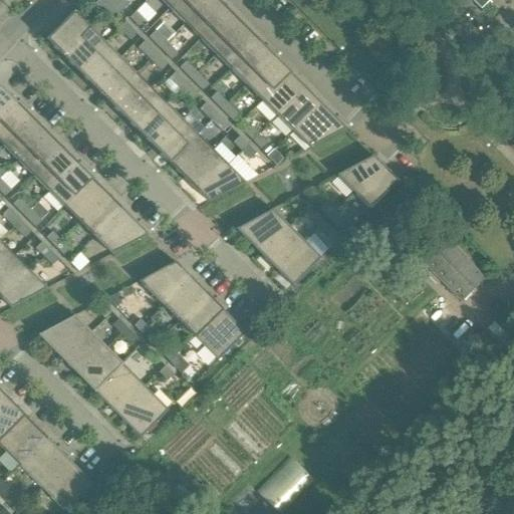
[(98,0),(93,5),(102,14),(111,5),(105,0),(98,0)]
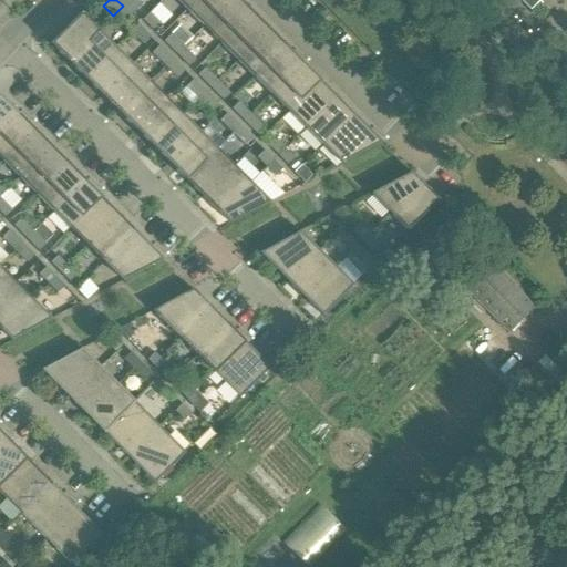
[(135,0),(129,0),(123,6),(132,16),(142,6),(135,0)]
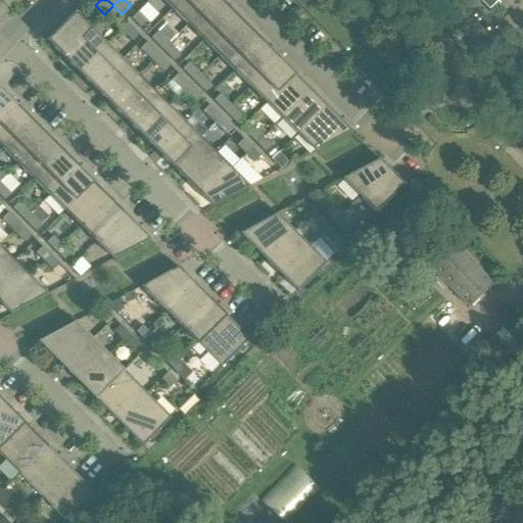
[(161,0),(172,9),(181,0),(161,0)]
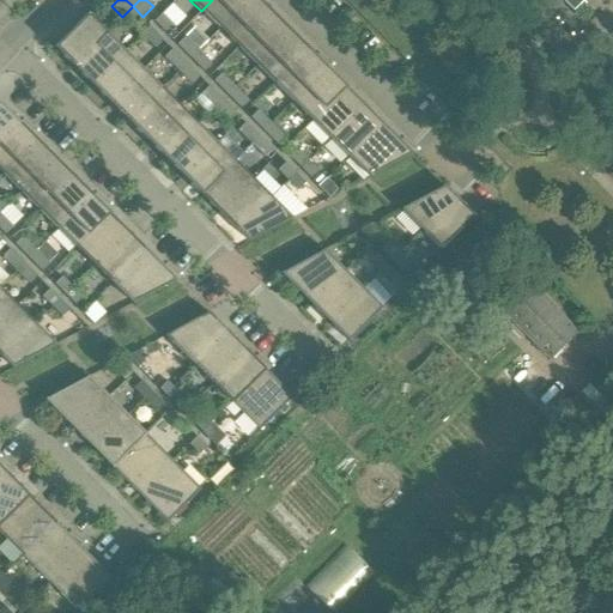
[(212,0),(201,11),(219,29),(248,0),(212,0)]
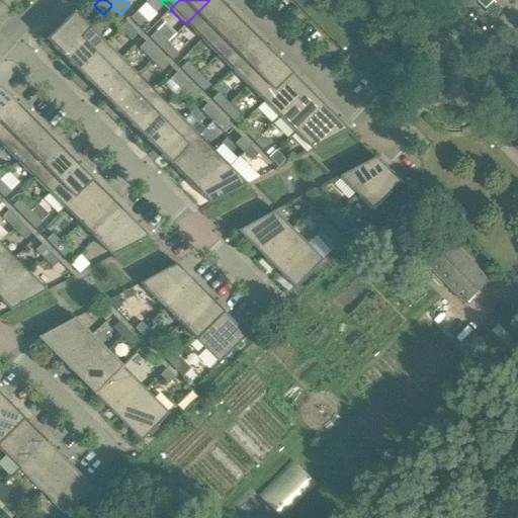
[(209,0),(185,24),(201,40),(229,12),(217,0),(209,0)]
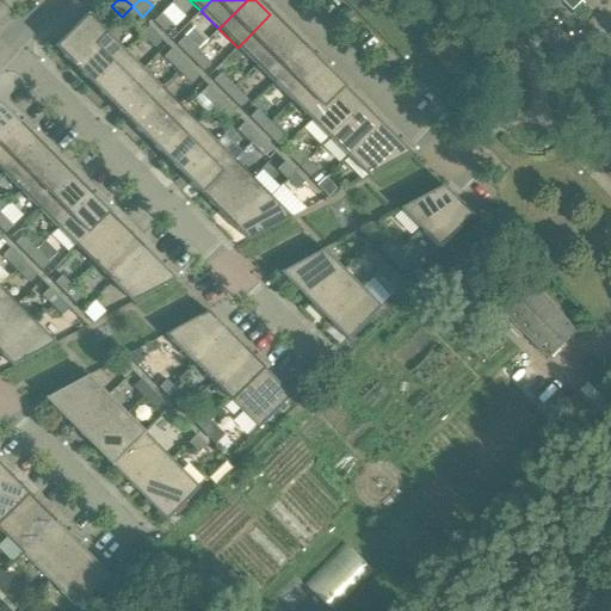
[(585,0),(561,0),(573,12),(585,0)]
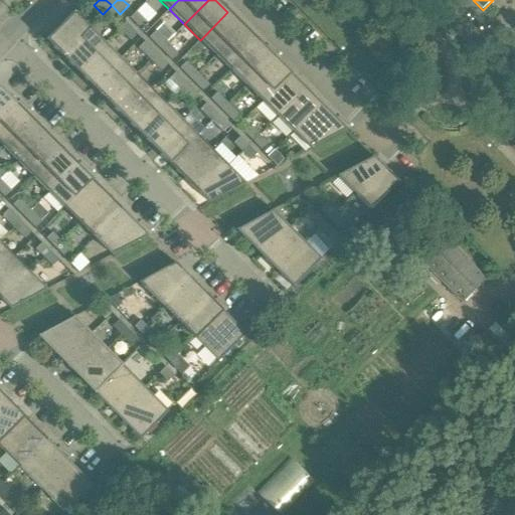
[(112,5),(103,14),(111,22),(120,14),(112,5)]
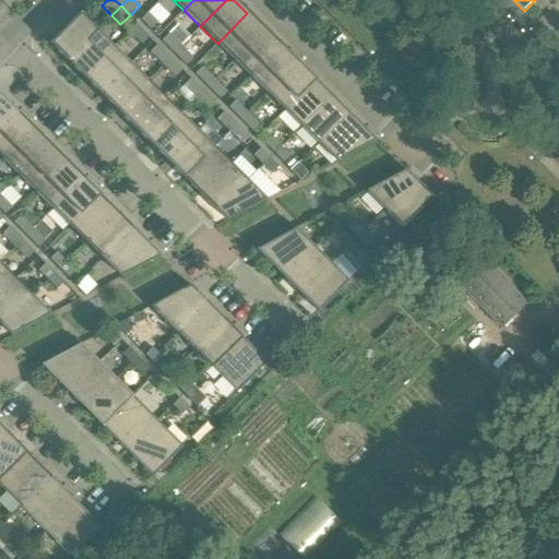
[(49,44),(67,61),(96,31),(79,13),(49,44)]
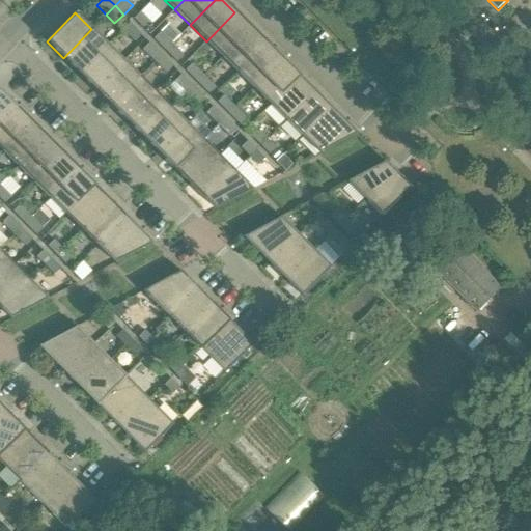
[(133,19),(144,31),(151,24),(140,12),(133,19)]
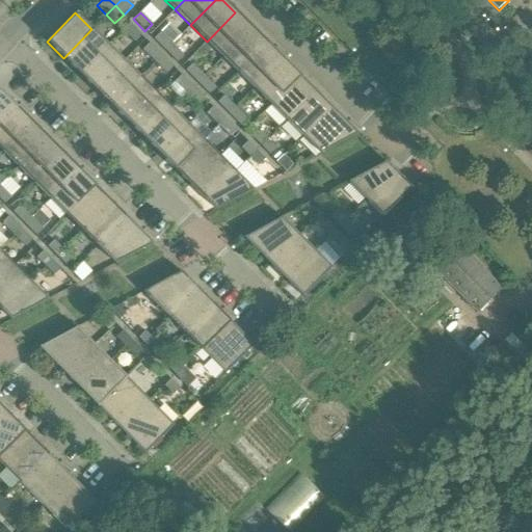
[(207,42),(222,57),(251,28),(235,12),(207,42)]
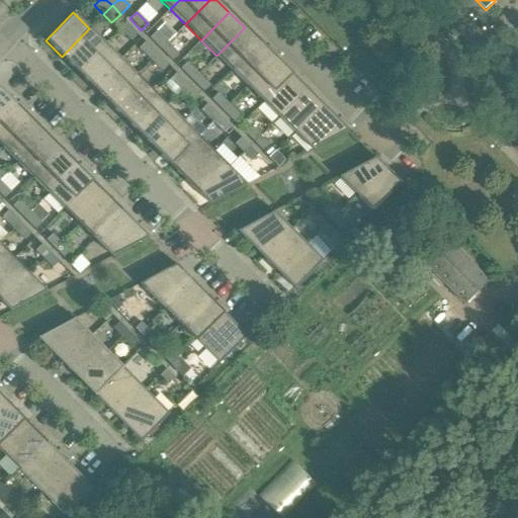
[(137,34),(125,23),(118,29),(131,41),(137,34)]
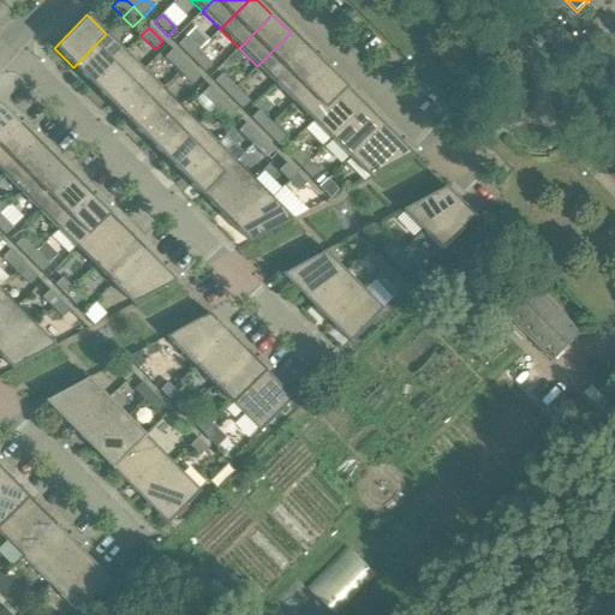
[(257,66),(275,84),(309,52),(291,33),(257,66)]
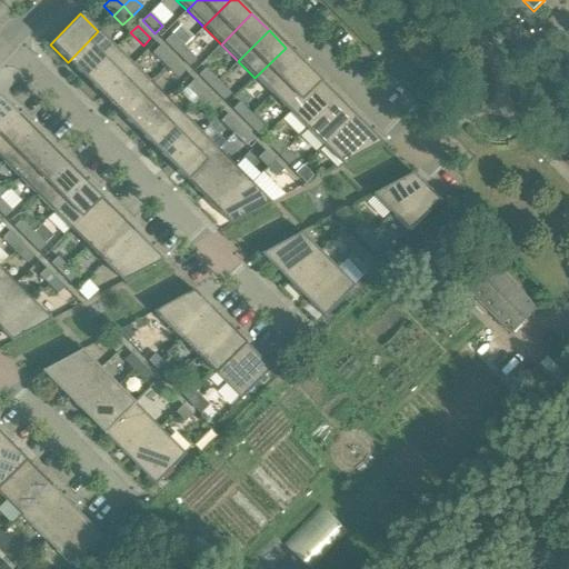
[(68,62),(85,79),(115,48),(98,31),(68,62)]
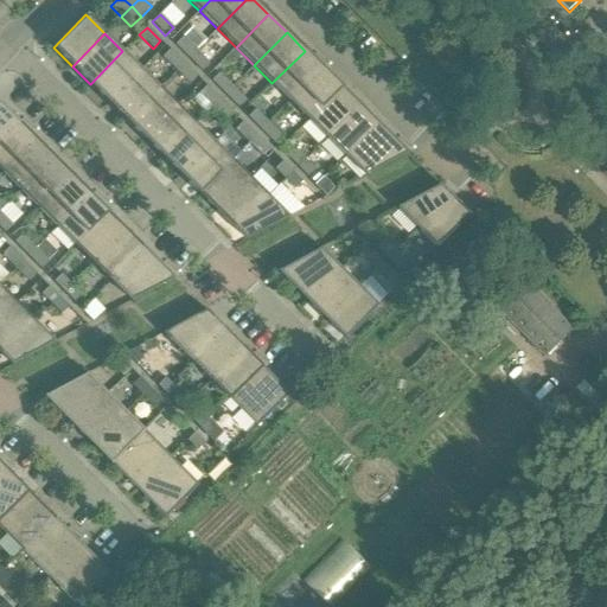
[(174,45),(189,58),(196,51),(183,37),(174,45)]
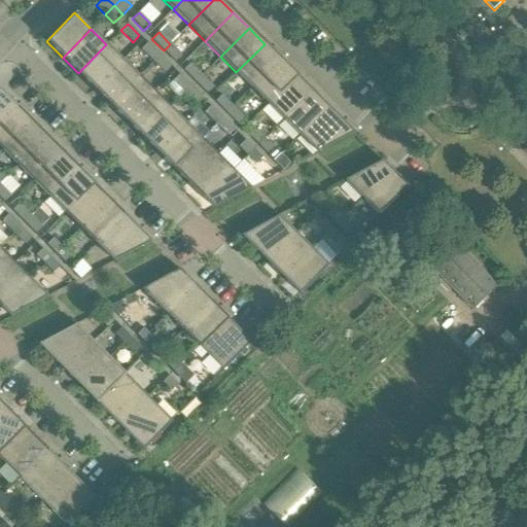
[(140,49),(152,62),(159,55),(147,43),(140,49)]
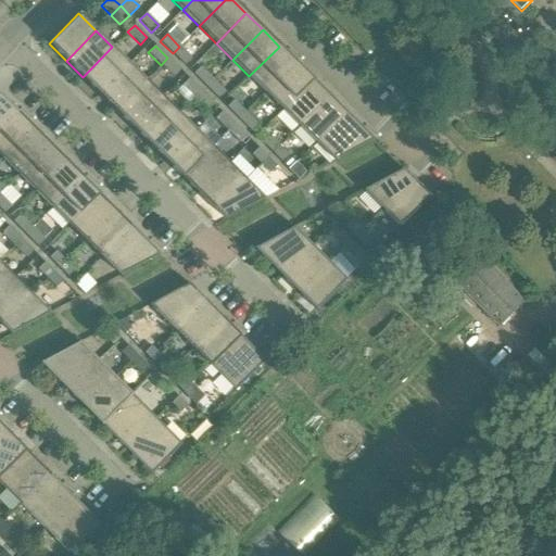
[(83,77),(99,93),(129,64),(112,47),(83,77)]
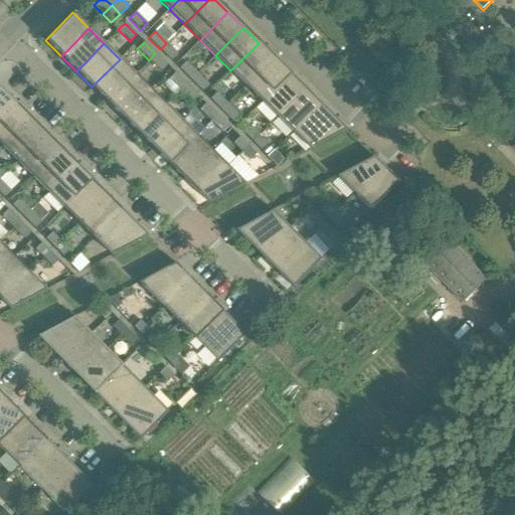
[(166,43),(160,49),(171,60),(177,54),(166,43)]
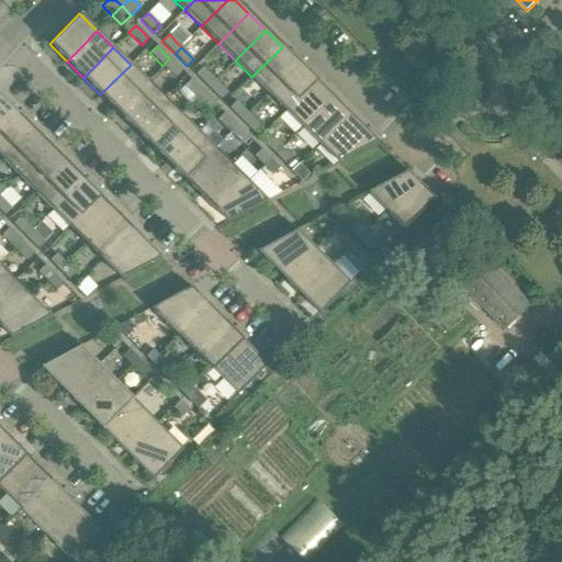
[(251,77),(268,94),(299,64),(282,47),(251,77)]
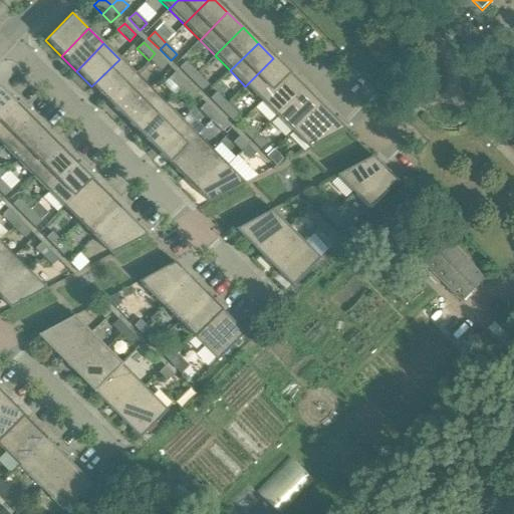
[(155,53),(149,60),(160,71),(167,65),(155,53)]
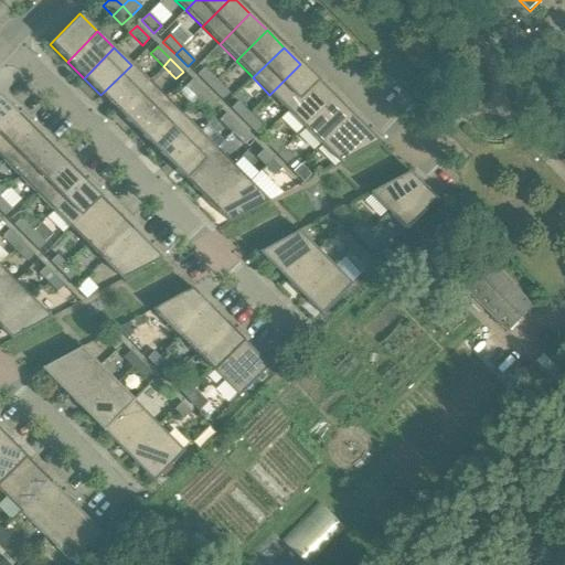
[(269,95),(287,112),(317,81),(300,64),(269,95)]
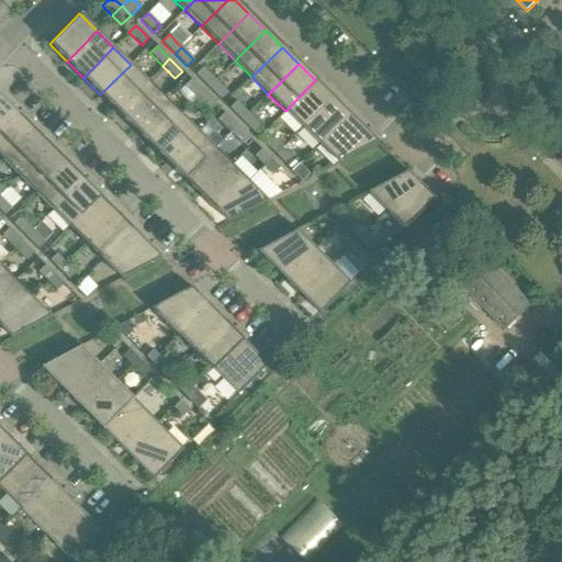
[(100,94),(116,111),(147,81),(131,65),(100,94)]
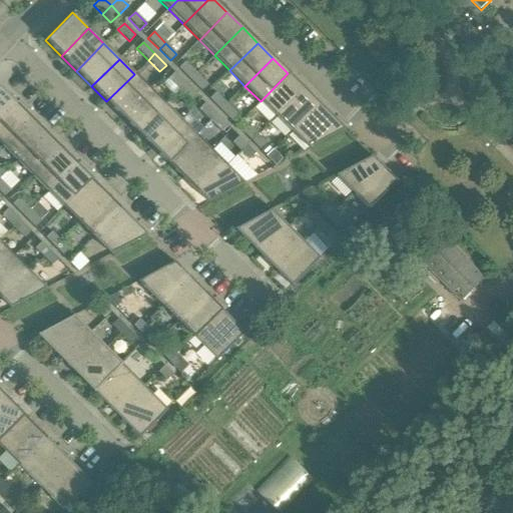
[(178,68),(189,80),(196,73),(184,62),(178,68)]
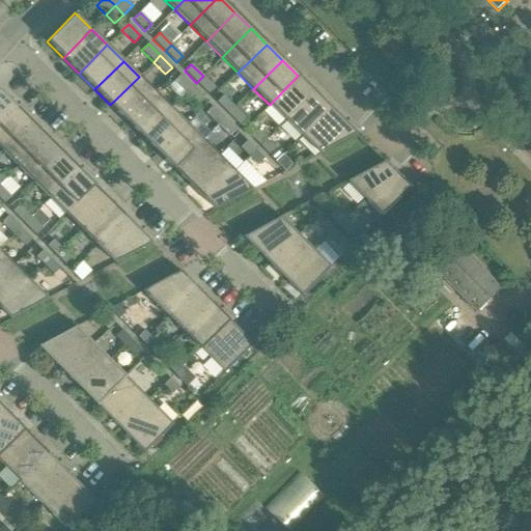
[(173,82),(186,93),(192,87),(179,76),(173,82)]
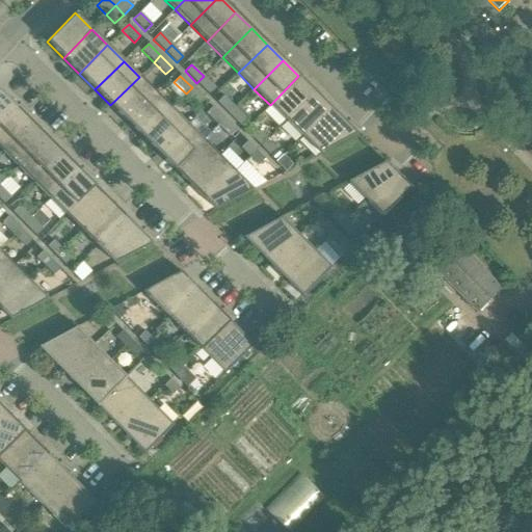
[(204,76),(196,83),(208,95),(215,88),(204,76)]
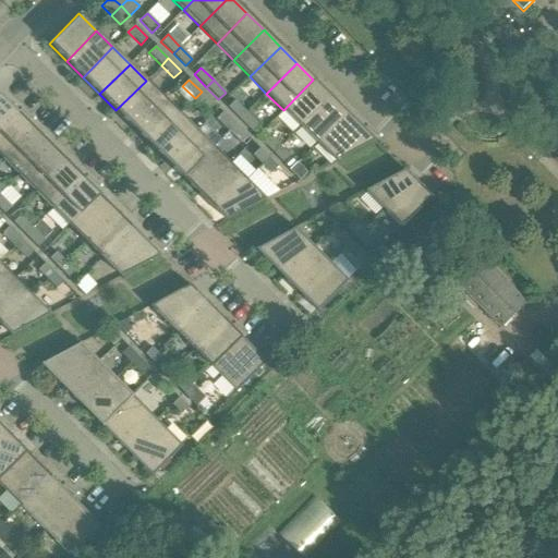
[(283,110),(300,126),(330,96),(313,80),(283,110)]
